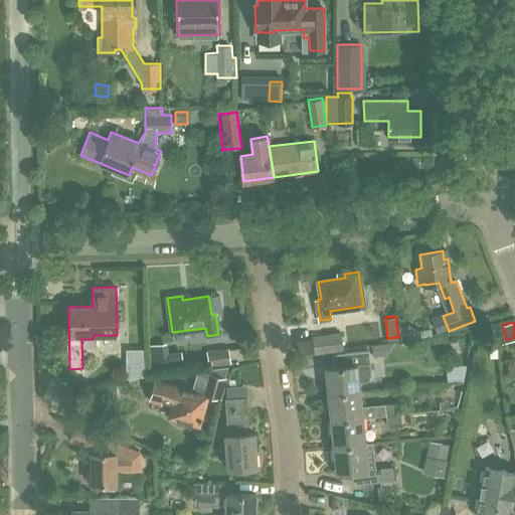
[(431,328),(419,330),(420,337),(432,334),(431,328)]
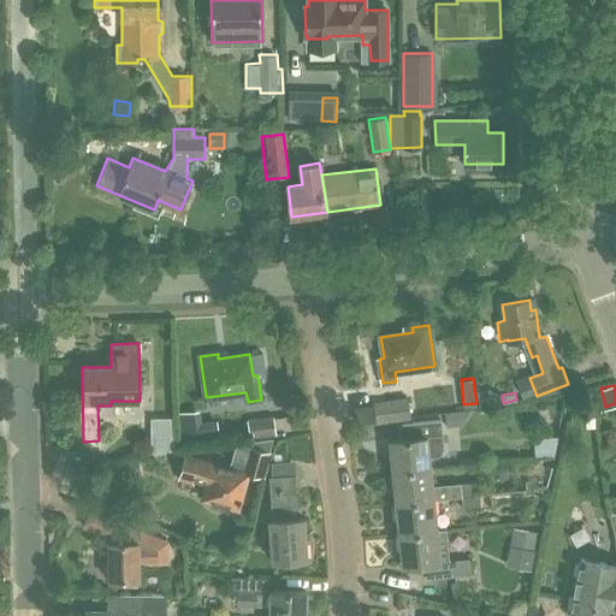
[(377,420),(409,415),(408,398),(374,403),(377,420)]
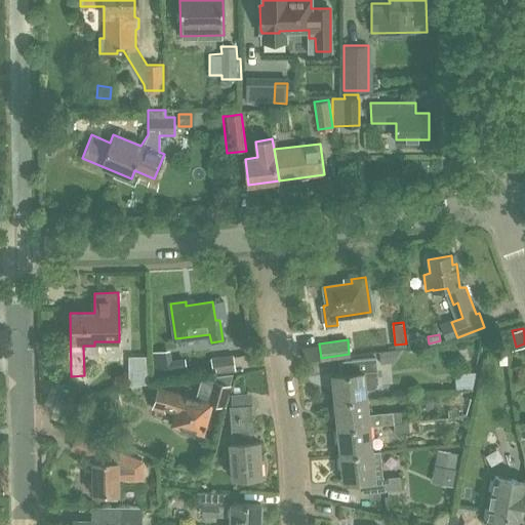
[(401,349),(379,352),(380,363),(392,362),(401,349)]
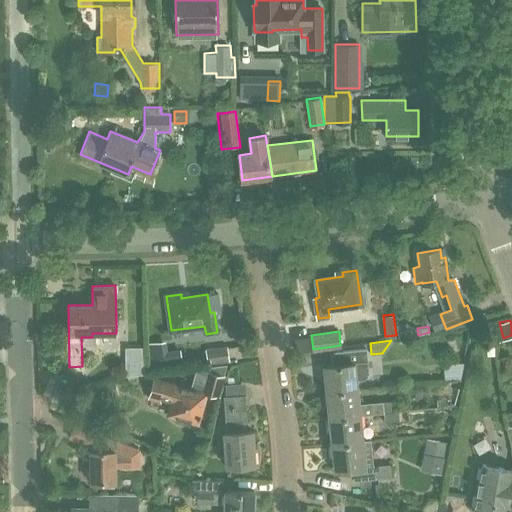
[(208,363),(229,360),(227,346),(206,349),(208,363)]
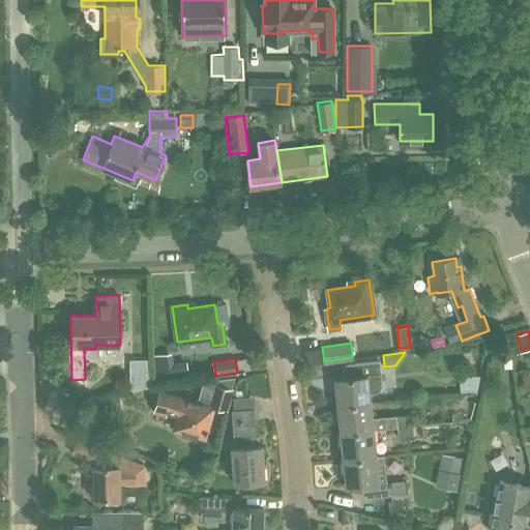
[(129,389),(149,387),(149,359),(129,359),(129,389)]
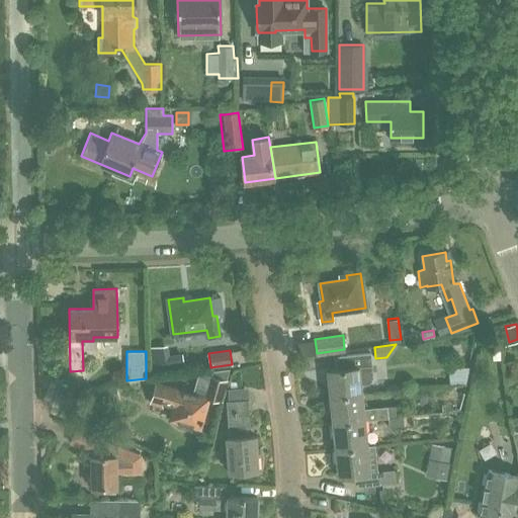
[(340,368),(328,370),(330,397),(361,394),(360,384),(369,382),(373,377),(372,366),(370,352),(338,356),(340,368)]
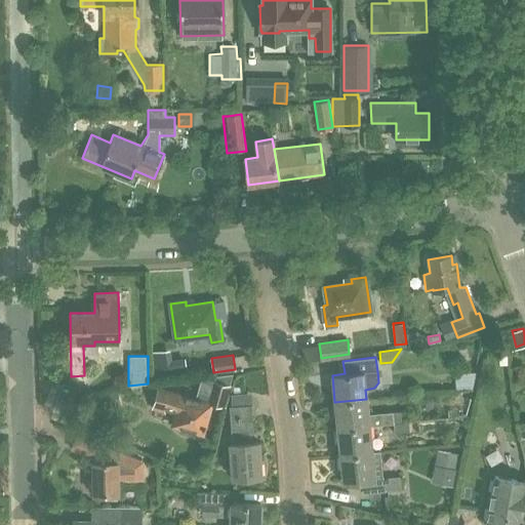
[(185,362),(173,364),(167,365),(167,364),(152,367),(154,379),(187,374),(185,362)]
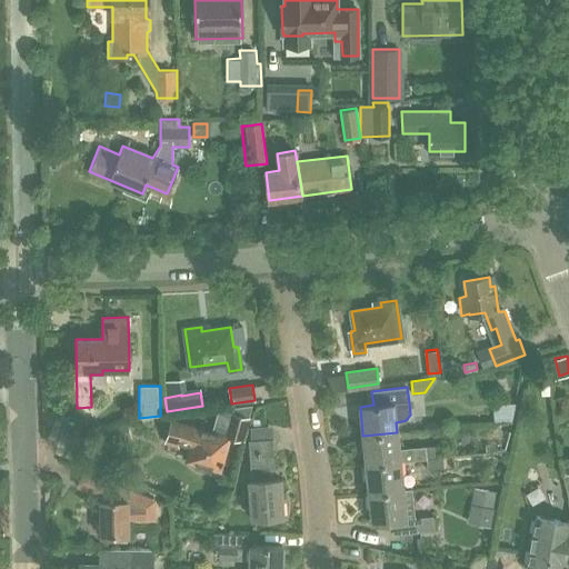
[(219,407),(212,431),(171,420),(166,441),(178,445),(179,442),(190,445),(187,460),(220,469),(228,437),(242,440),(252,405),(219,407)]
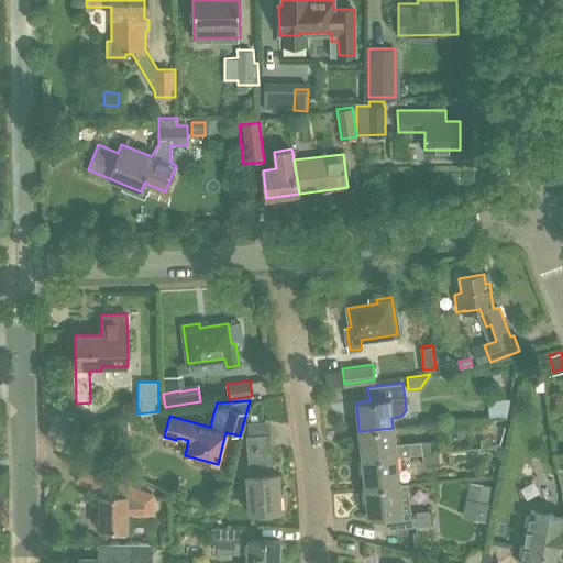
[(393,428),(359,431),(362,461),(396,456),(395,444),(393,428)]
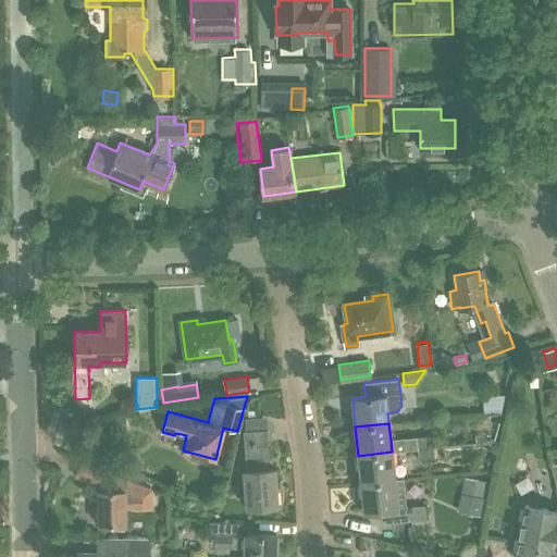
[(243,430),(246,470),(244,470),(246,507),(277,505),(274,468),(262,469),(261,445),(269,445),(268,429),(243,430)]
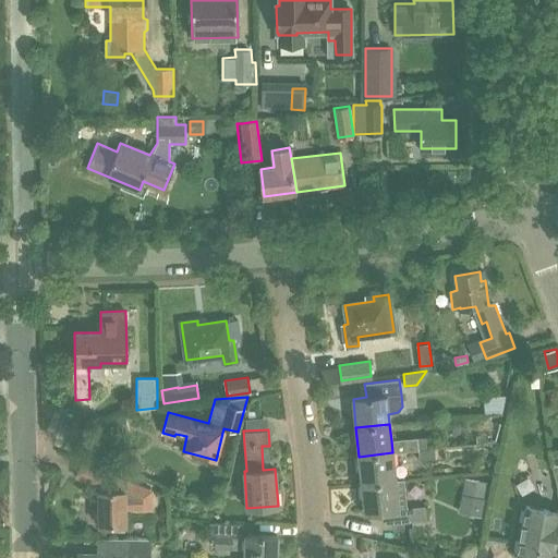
[(434,435),(391,440),(392,452),(417,449),(435,448),(434,435)]
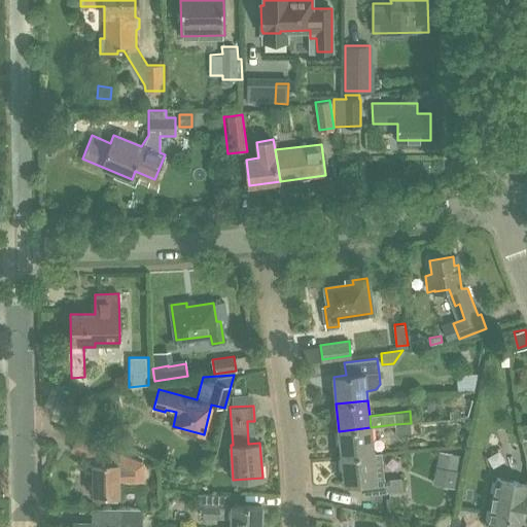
[(411,423),(394,424),(396,435),(412,433),(411,423)]
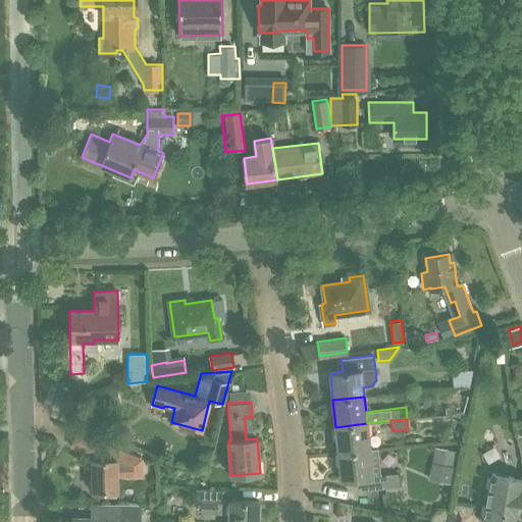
[(367,423),(335,427),(338,455),(370,451),(370,449),(367,423)]
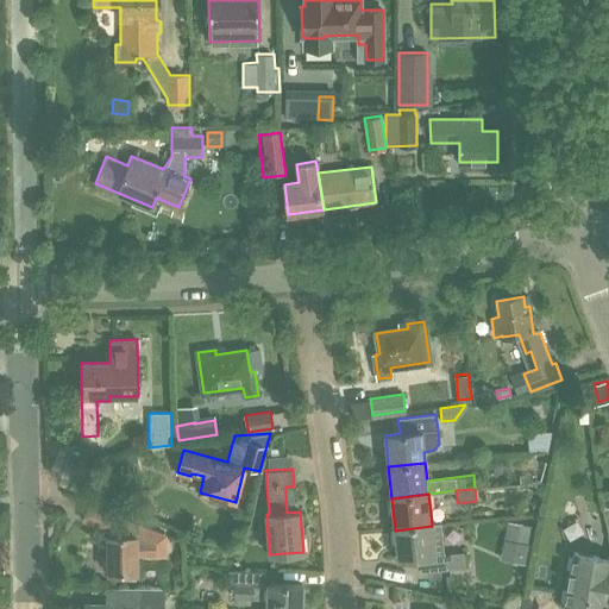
[(167,533),(131,521),(89,503),(82,520),(107,529),(108,573),(137,573),(137,557),(167,557),(167,533)]
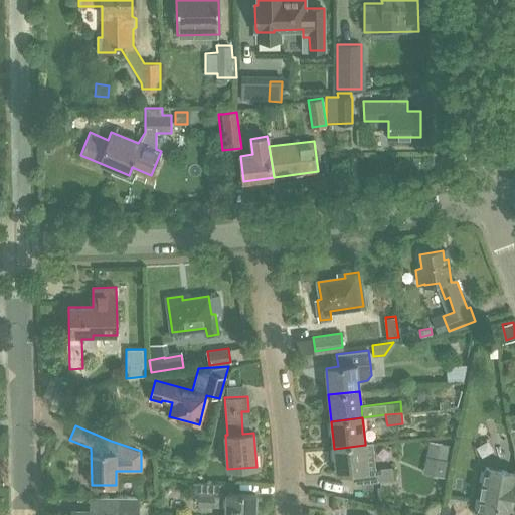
[(428,441),(424,465),(446,469),(450,445),(428,441)]
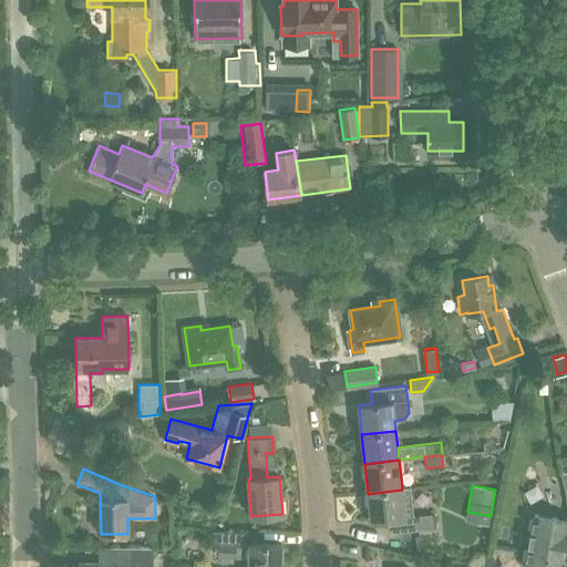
[(402,490),(368,494),(371,521),(390,519),(391,533),(433,528),(431,514),(413,516),(411,486),(402,487),(402,490)]
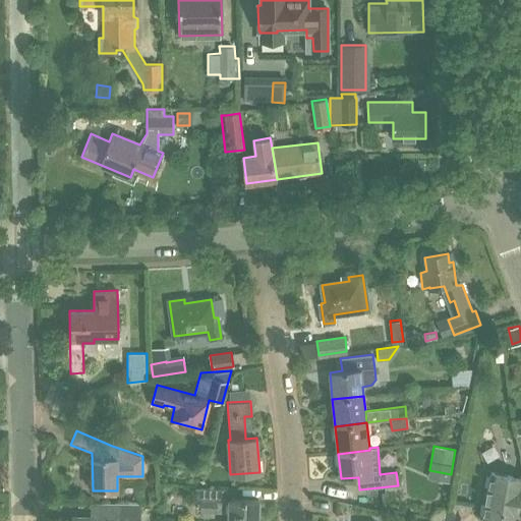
[(494,520),(513,520),(520,481),(520,477),(490,472),(482,519),(494,520)]
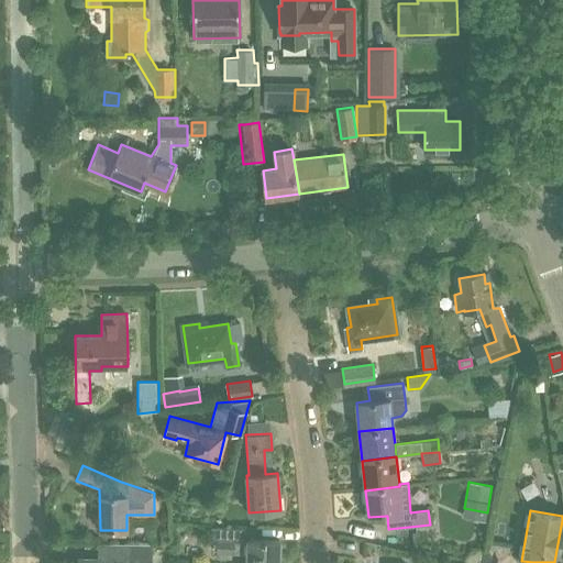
[(247,553),(247,539),(249,528),(211,527),(210,540),(217,540),(217,552),(247,553)]
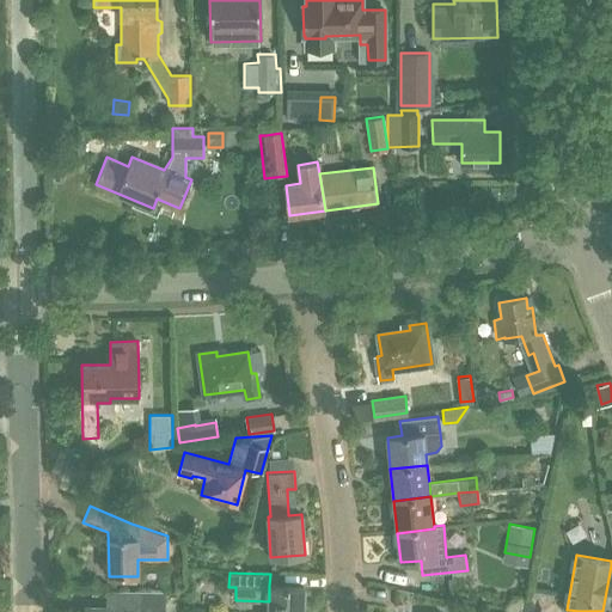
[(454,597),(454,585),(430,583),(430,595),(454,597)]
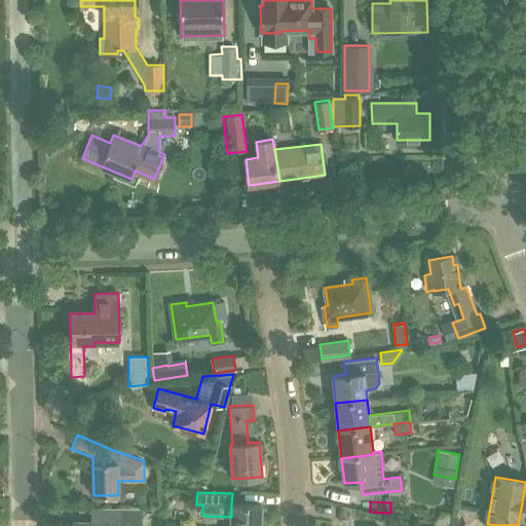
[(231,503),(231,517),(230,525),(261,525),(262,505),(231,503)]
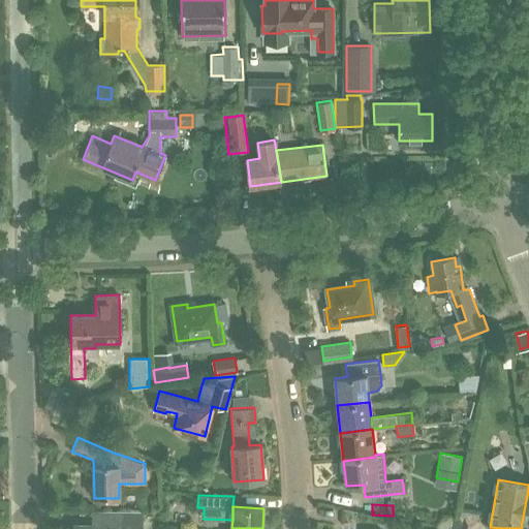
[(142,528),(143,525),(142,525),(141,509),(106,510),(106,526),(78,527),(76,528),(142,528)]
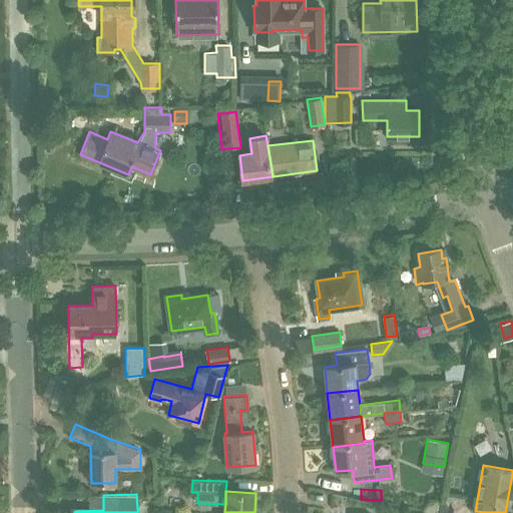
[(437,512),(444,512),(446,506),(439,504),(437,512)]
